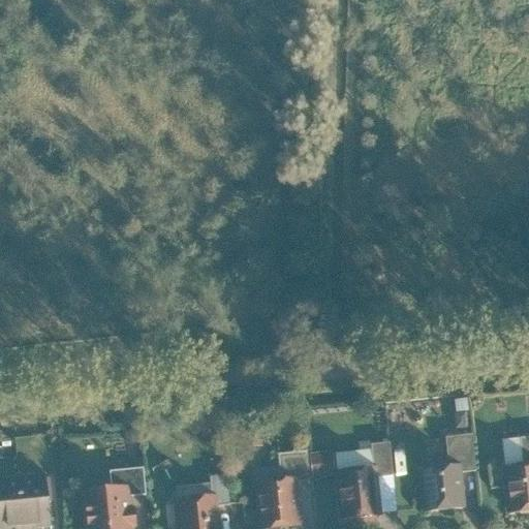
[(445,436),(449,463),(462,462),(463,471),(476,470),(472,433),(445,436)]
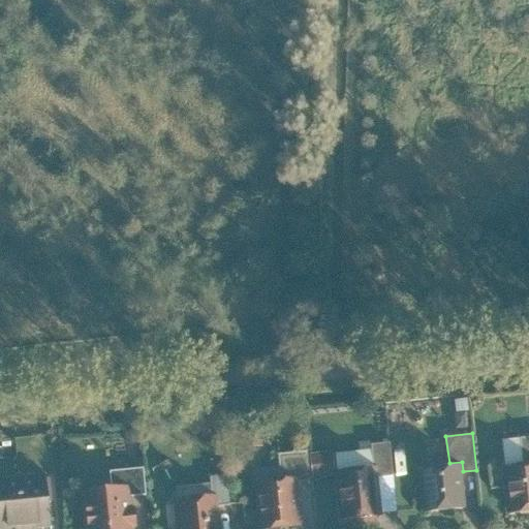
[(370,443),(373,465),(378,465),(379,475),(394,474),(390,441),(370,443)]
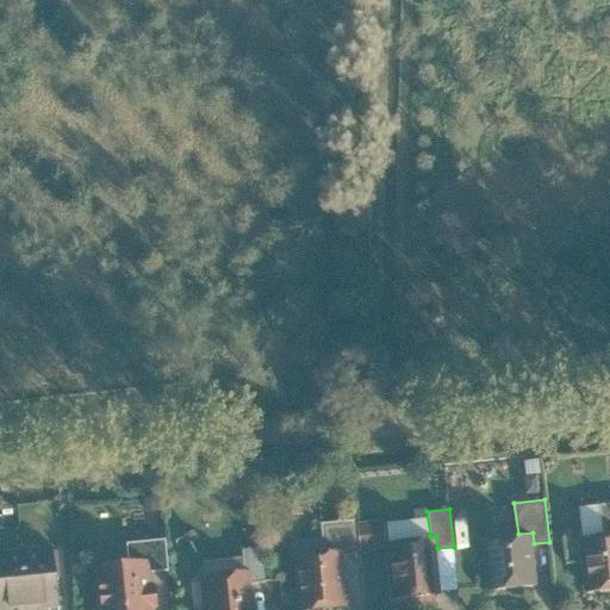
[(321,522),(324,551),(342,548),(343,554),(358,552),(354,518),(321,522)]
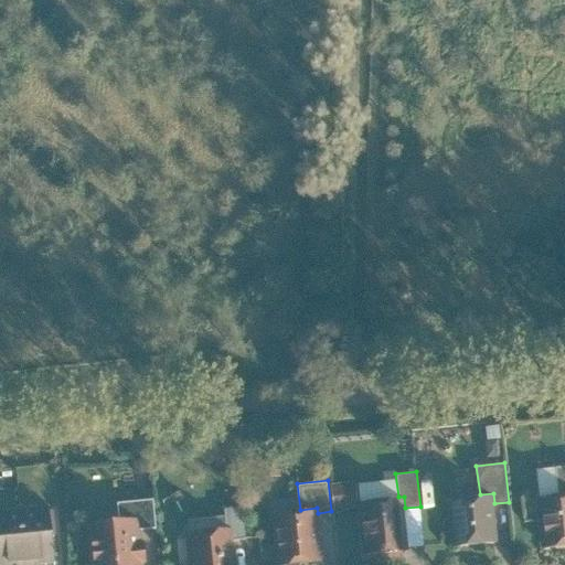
[(564,492),(560,493),(535,494),(541,548),(564,546),(564,492)]
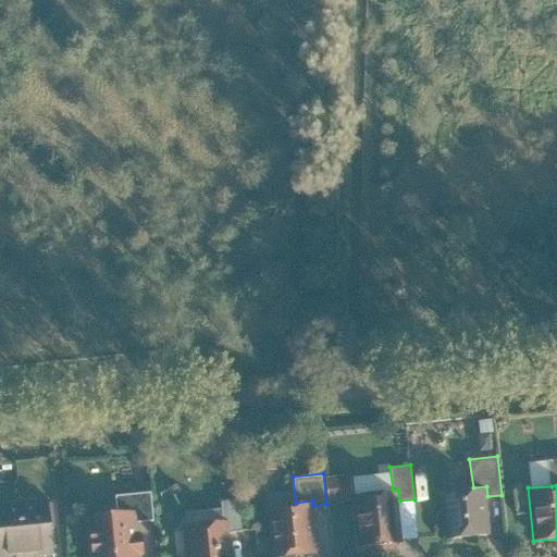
[(473,487),(441,492),(447,540),(491,534),(487,496),(486,486),(473,487)]
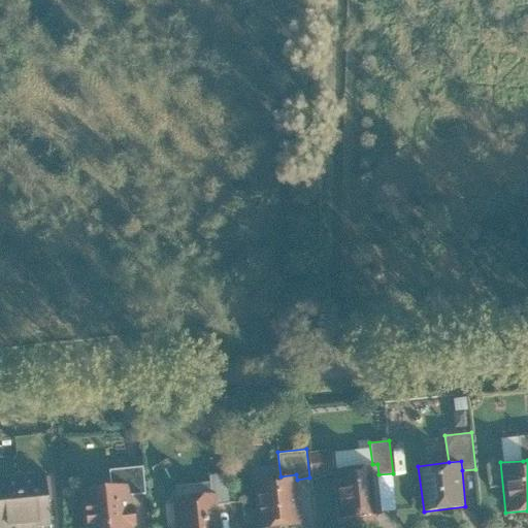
[(334,468),(339,519),(383,514),(378,474),(377,464),(372,464),(334,468)]
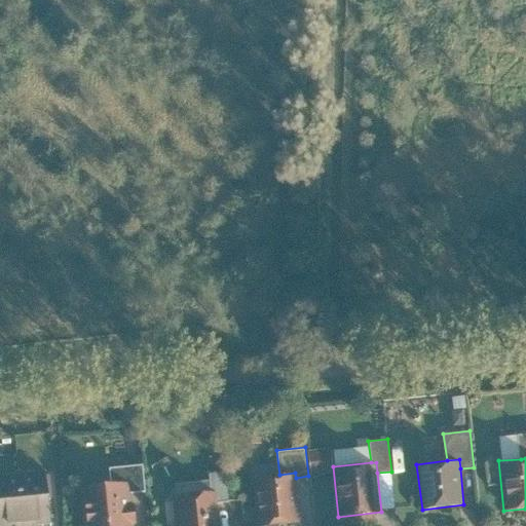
[(109,467),(111,484),(127,482),(128,492),(144,491),(142,464),(109,467)]
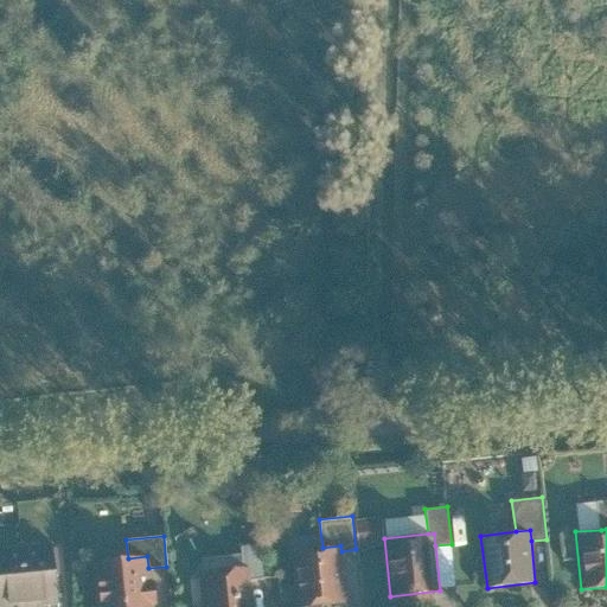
[(50,543),(19,547),(25,606),(36,606),(37,606),(56,602),(50,543)]
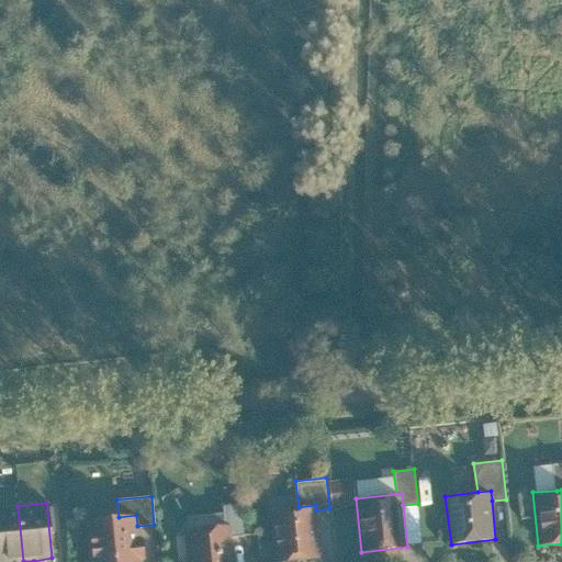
[(223,506),(224,525),(229,525),(232,535),(244,535),(240,504),(223,506)]
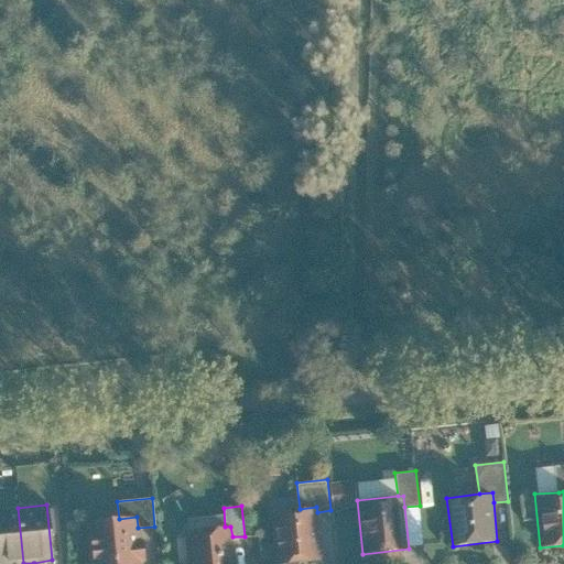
[(317,512),(316,507),(300,509),(270,512),(275,563),(322,560),(317,512)]
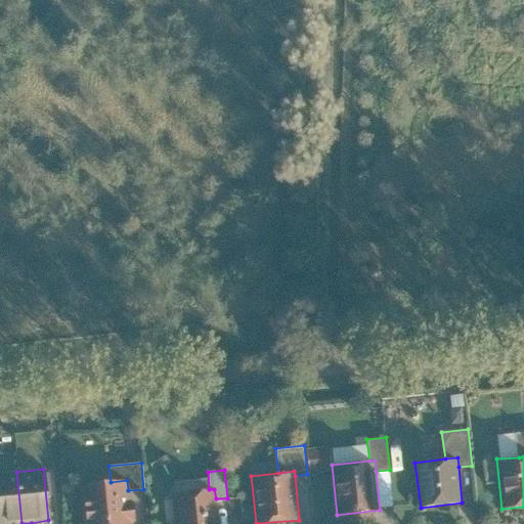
[(22,523),(16,472),(0,473),(0,523),(22,523)]
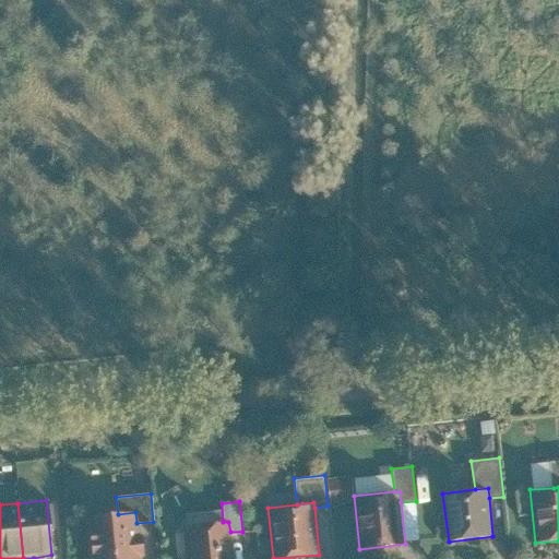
[(141,558),(137,523),(135,512),(118,514),(84,518),(88,558),(141,558)]
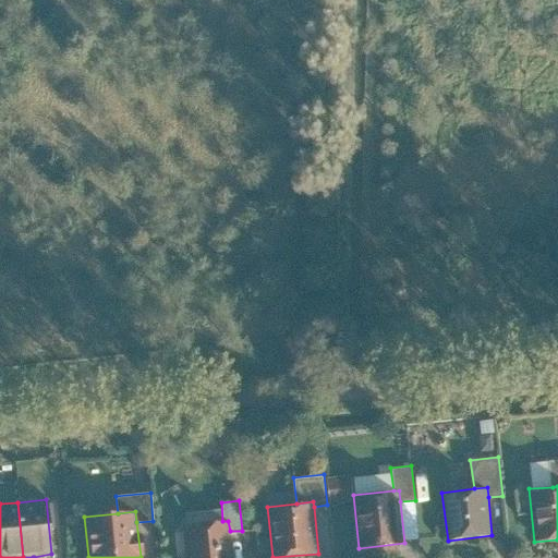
[(232,557),(230,531),(228,521),(222,521),(182,526),(185,557),(232,557)]
